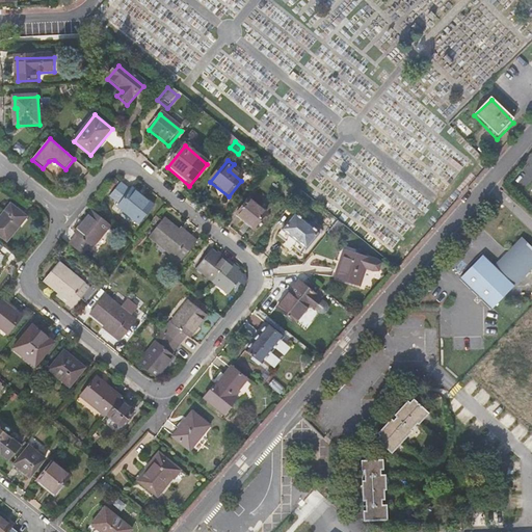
[(140,222),(155,206),(133,187),(130,190),(122,183),(110,195),(120,204),(118,205),(140,222)]
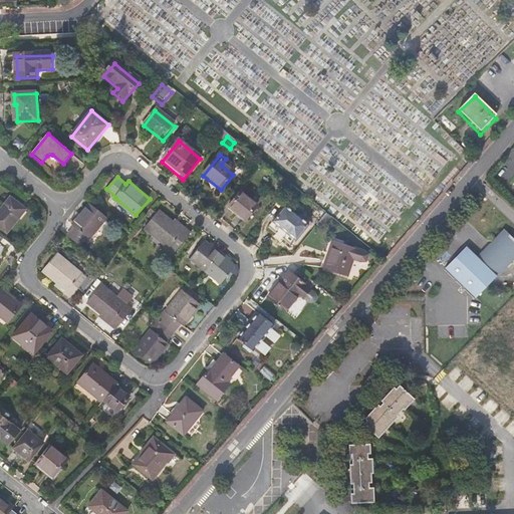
[(27,210),(12,198),(0,213),(0,226),(8,233),(27,210)]
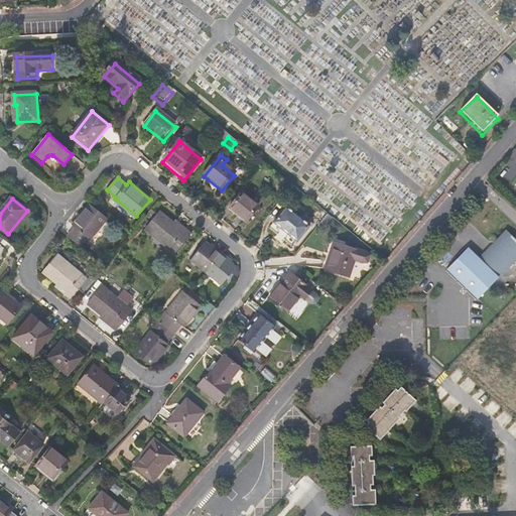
[(254,213),(238,200),(226,214),(242,227),(254,213)]
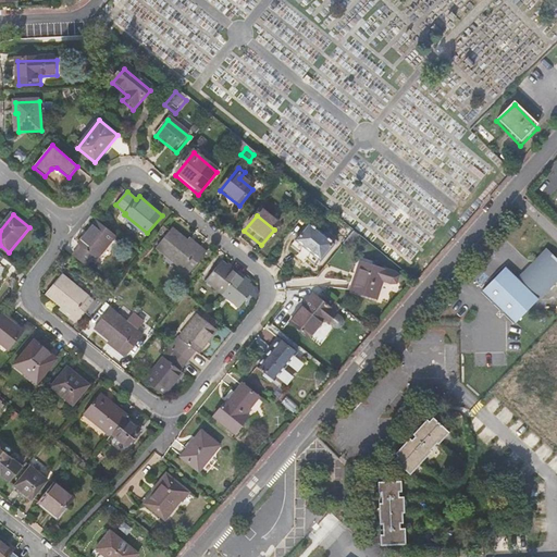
[(288,249),(313,270),(333,247),(308,226),(288,249)]
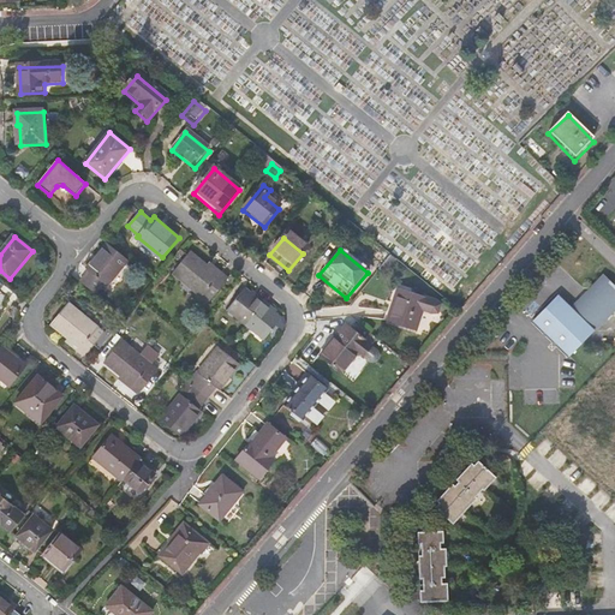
[(81,278),(83,280),(75,291),(84,298),(90,304),(99,293),(101,294),(121,268),(102,251),(81,278)]
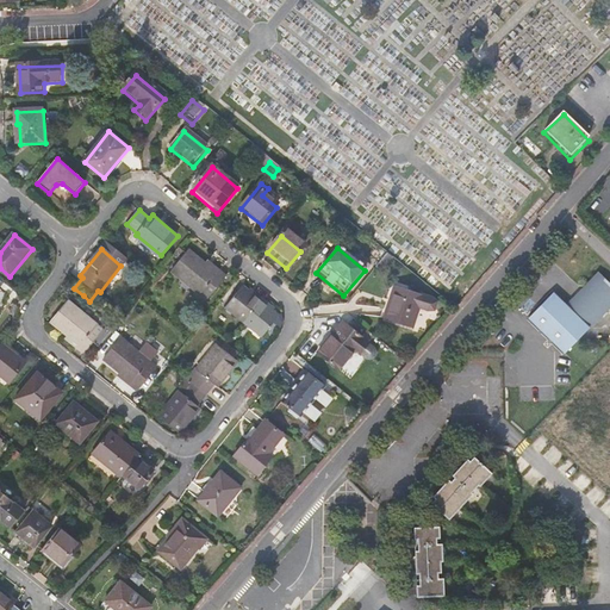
[(218,273),(190,249),(178,265),(205,288),(204,290),(211,297),(228,278),(219,271),(218,273)]
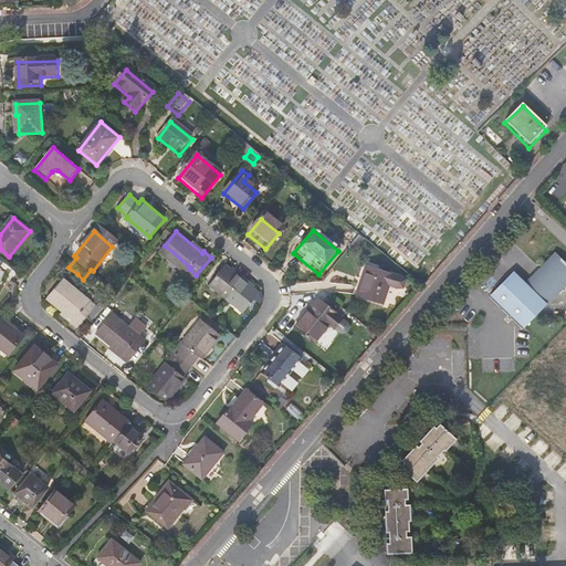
[(565,285),(565,263),(555,252),(526,282),(514,272),(490,296),(524,328),(565,285)]
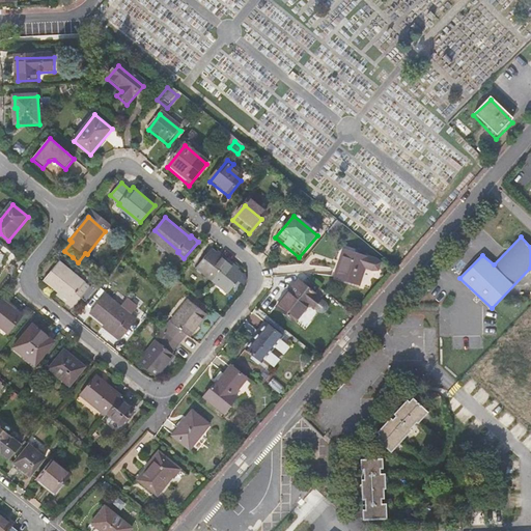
[(378,263),(344,252),(335,280),(359,289),(364,272),(373,275),(379,274),(381,267),(378,263)]
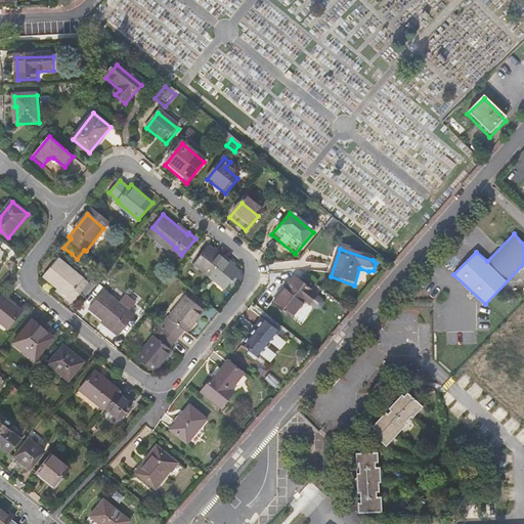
[(213,259),(205,252),(192,267),(223,293),(235,277),(226,270),(228,268),(215,257),(213,259)]
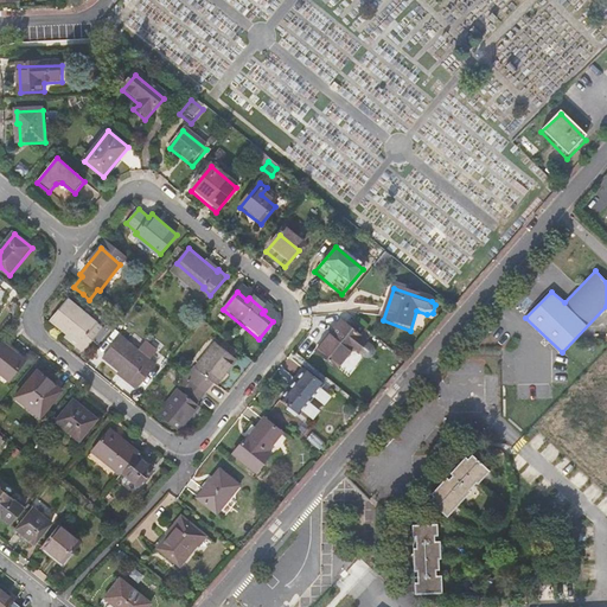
[(74,306),(70,304),(51,328),(70,344),(90,320),(89,319),(98,307),(89,300),(83,294),(74,306)]
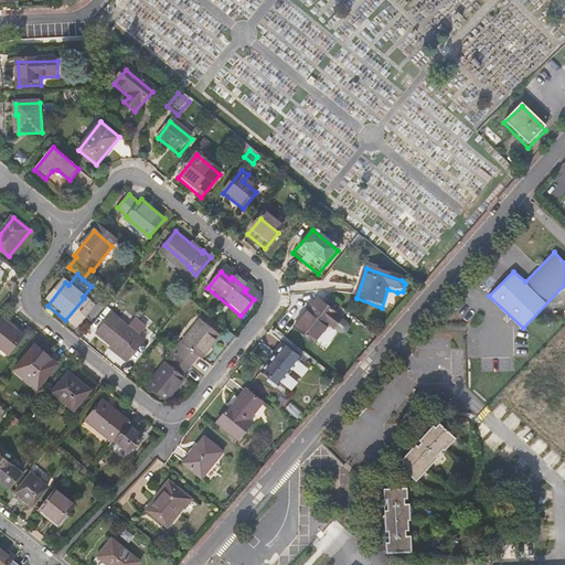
[(97,307),(85,297),(68,318),(74,322),(73,324),(80,330),(97,307)]
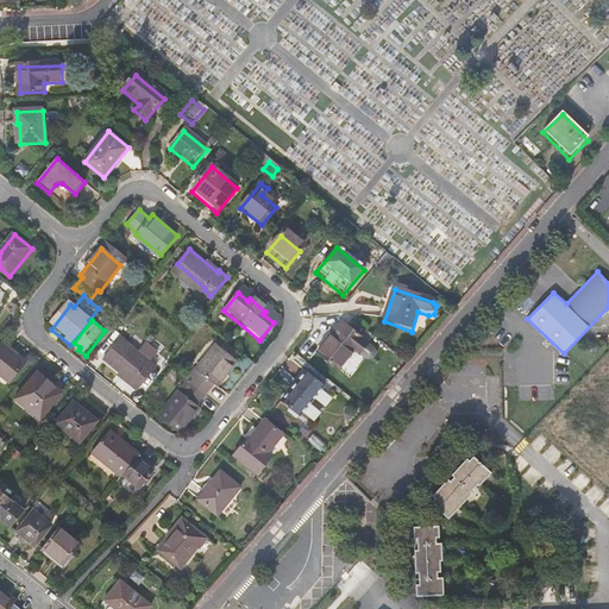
[(369,345),(344,324),(319,353),(339,370),(355,352),(359,356),(369,345)]
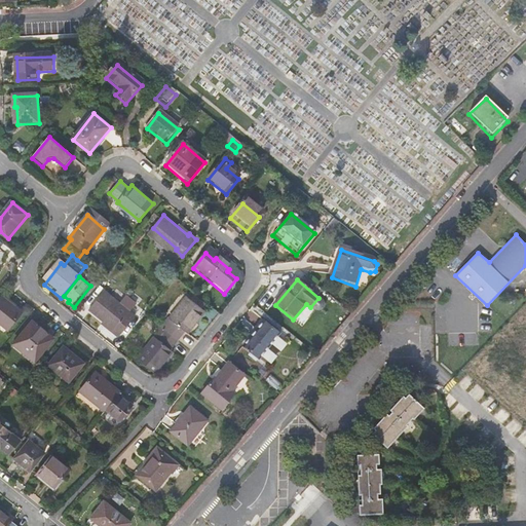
[(23,312),(4,296),(0,300),(0,322),(9,329),(23,312)]
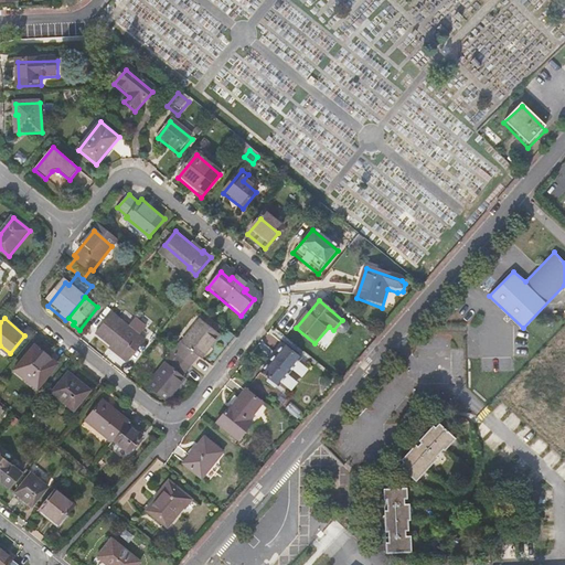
[(223,334),(203,319),(184,341),(187,344),(169,365),(167,363),(147,386),(167,403),(185,380),(183,376),(201,355),(203,358),(223,334)]
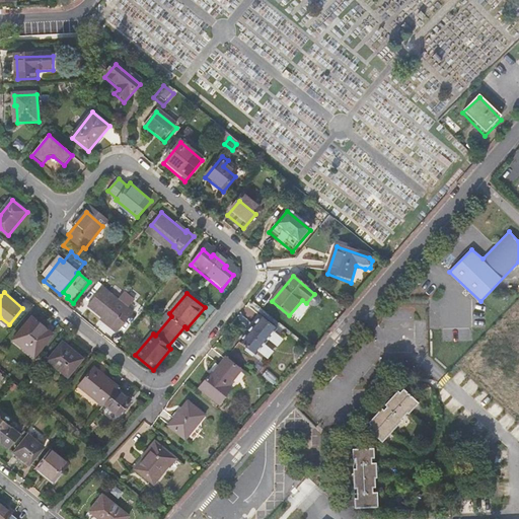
[(99,296),(88,308),(114,328),(112,330),(118,336),(131,318),(126,314),(124,315),(99,296)]
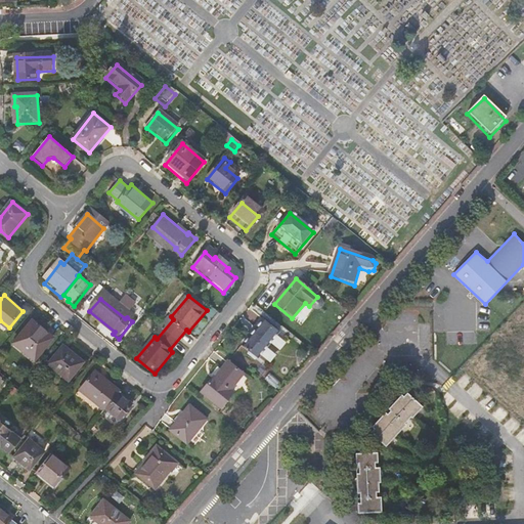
[(33,320),(14,343),(36,360),(52,340),(44,334),(46,331),(33,320)]
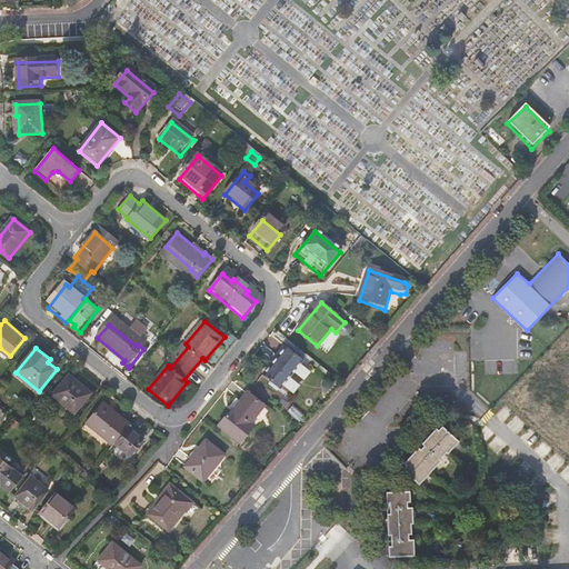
[(282,389),(305,362),(287,349),(266,375),(282,389)]
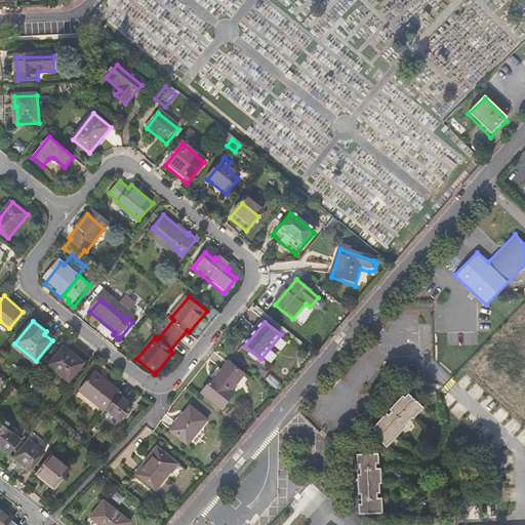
[(44,334),(52,340),(54,338),(46,331),(44,334)]
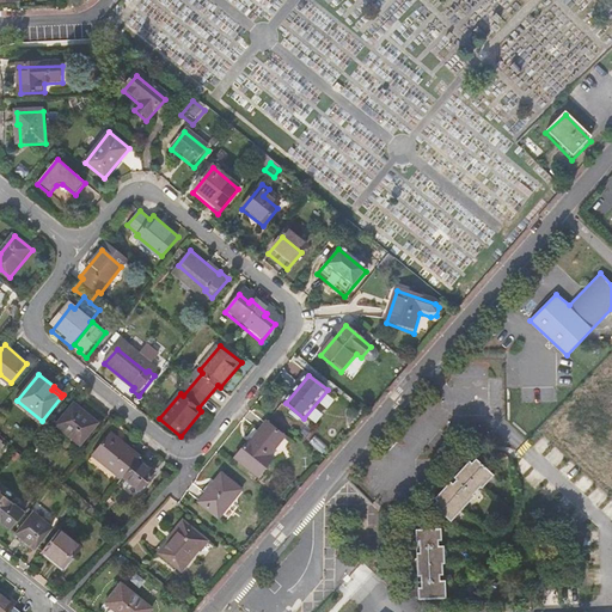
[(99,423),(75,403),(59,424),(83,445),(99,423)]
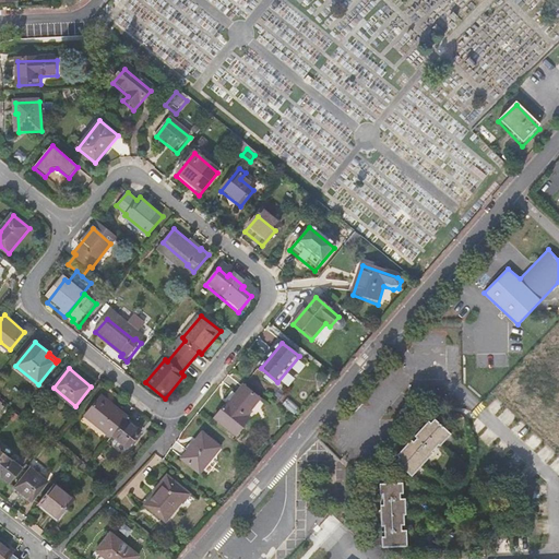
[(230,402),(228,401),(215,417),(236,435),(250,418),(247,416),(261,399),(245,384),(230,402)]
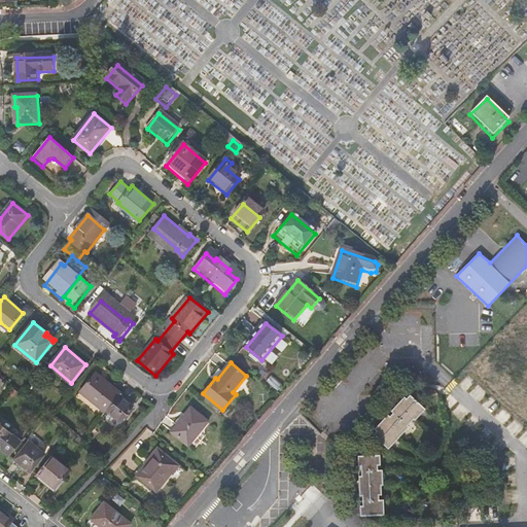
[(97,372),(81,390),(106,411),(107,411),(120,394),(123,392),(97,372)]
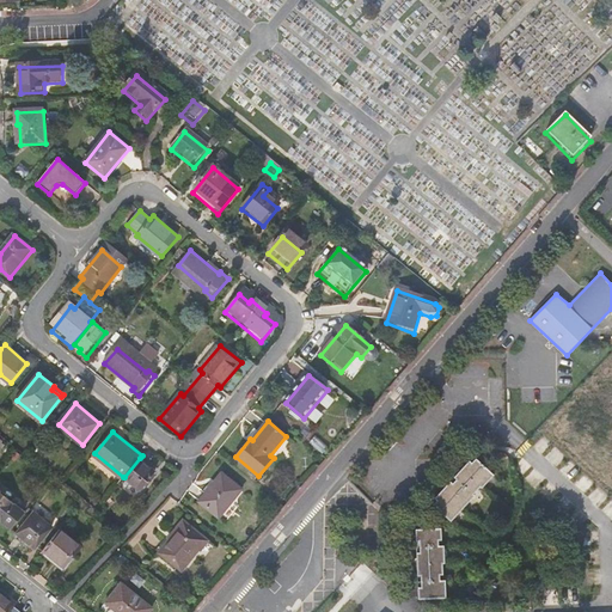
[(476,454),(427,505),(446,524),(496,475),(476,454)]
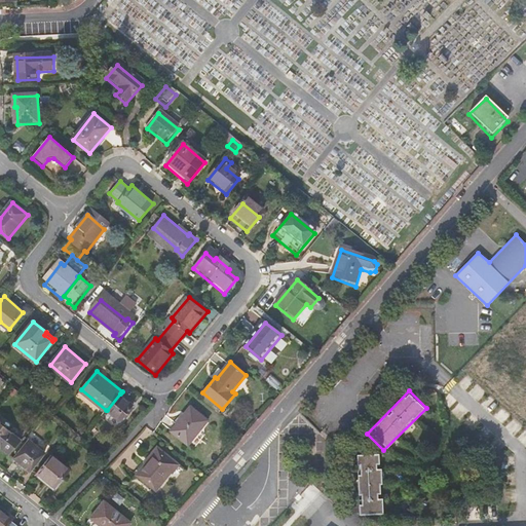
[(120,421),(135,405),(120,393),(107,410),(120,421)]
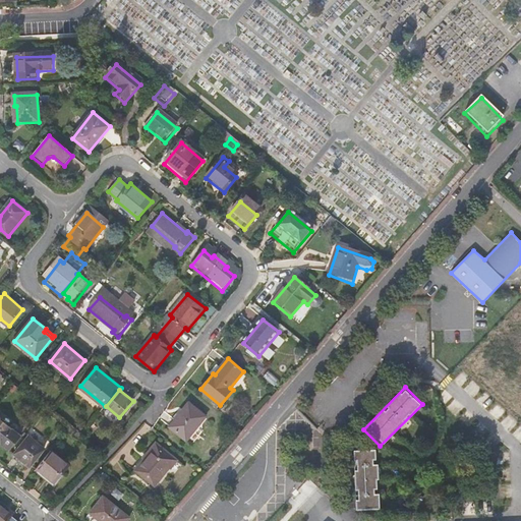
[(206,418),(189,404),(169,428),(186,442),(206,418)]
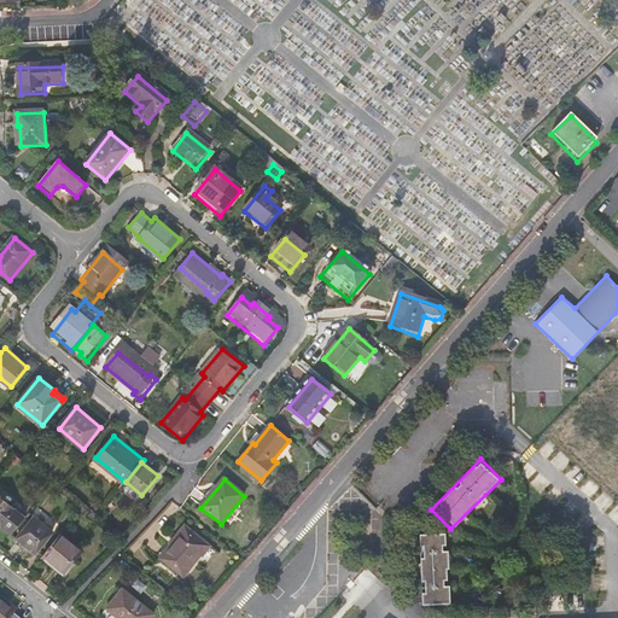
[(0,524),(11,534),(24,517),(0,496),(0,524)]
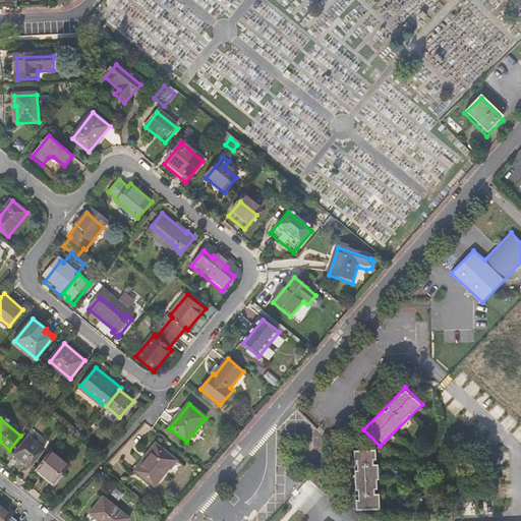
[(43,449),(29,437),(14,454),(30,466),(43,449)]
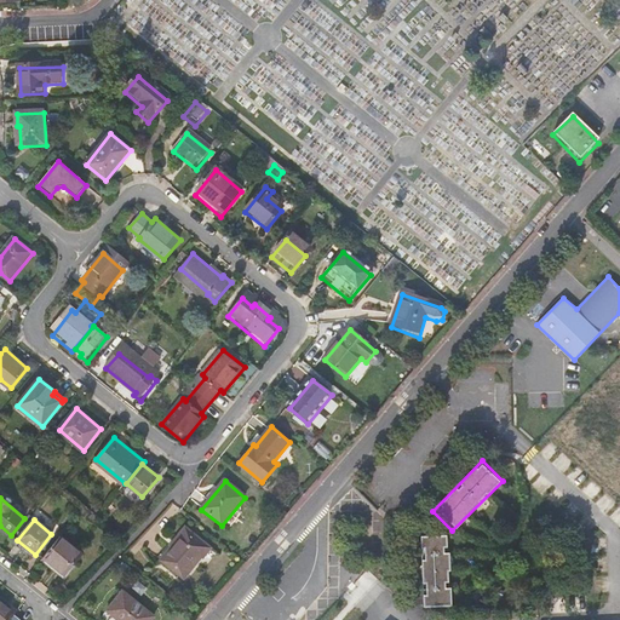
[(208,550),(184,530),(159,561),(183,581),(208,550)]
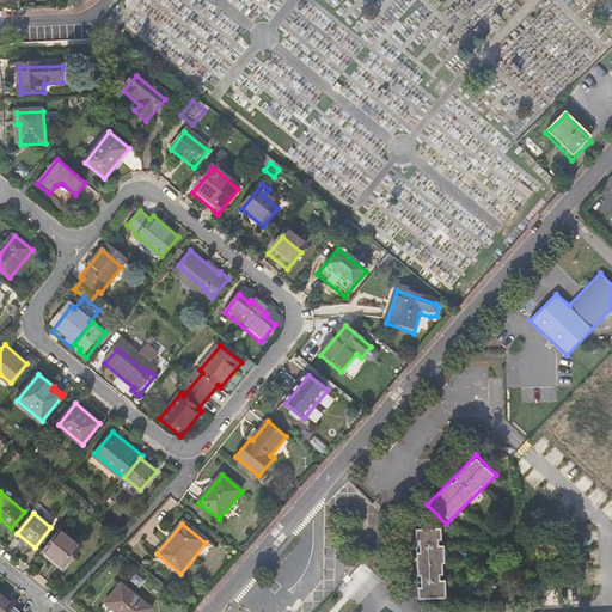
[(59,530),(42,550),(62,568),(80,546),(59,530)]
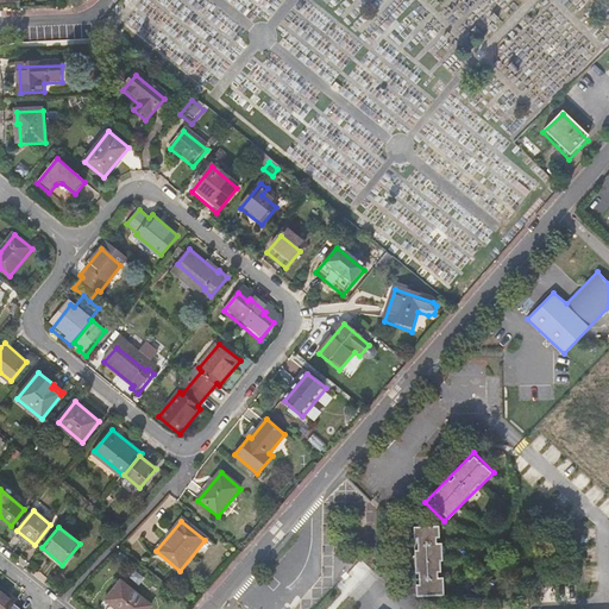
[(440,527),(416,527),(419,600),(443,598),(440,527)]
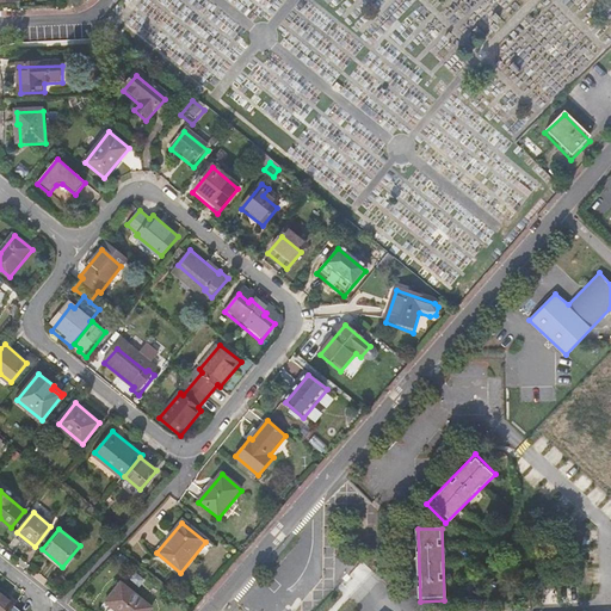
[(119,582),(103,603),(112,610),(147,610),(150,608),(119,582)]
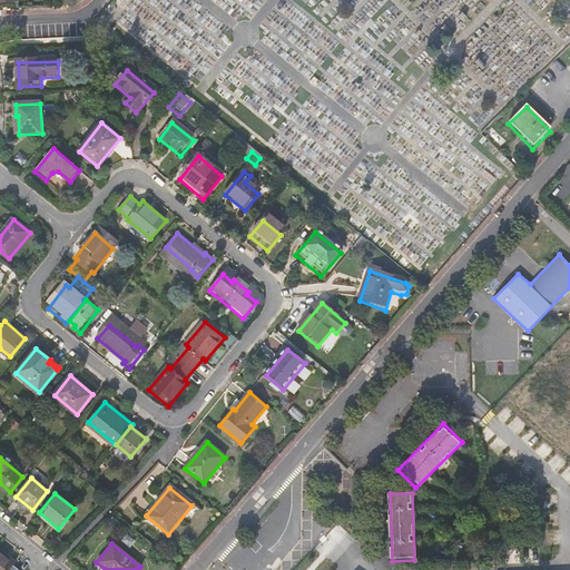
[(0,569),(18,569),(13,566),(16,563),(5,554),(0,550),(0,569)]
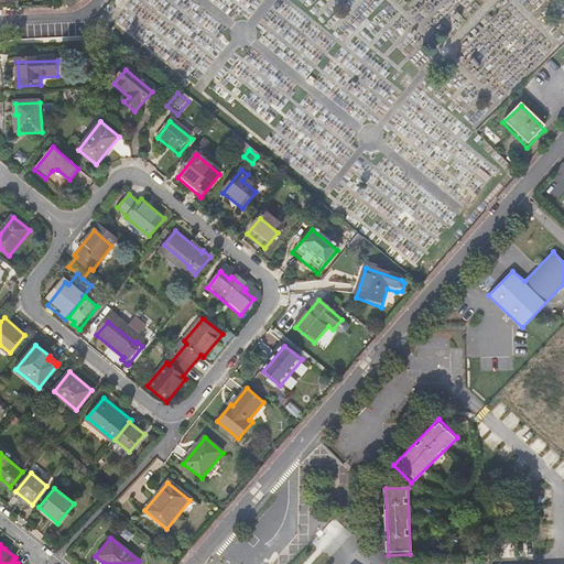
All buildings are outlined.
